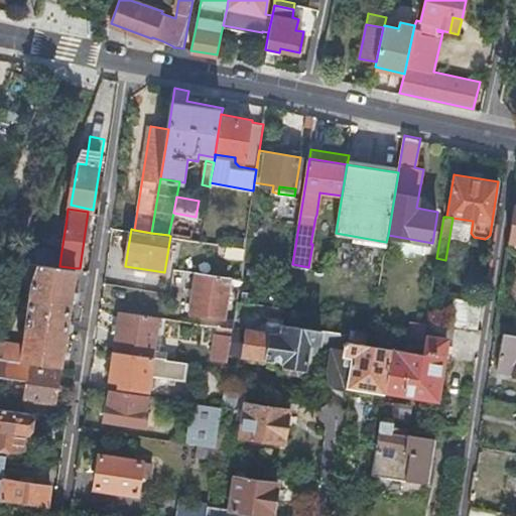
[(224,252),(244,256),(245,247),(230,244),(225,244),(224,252)]
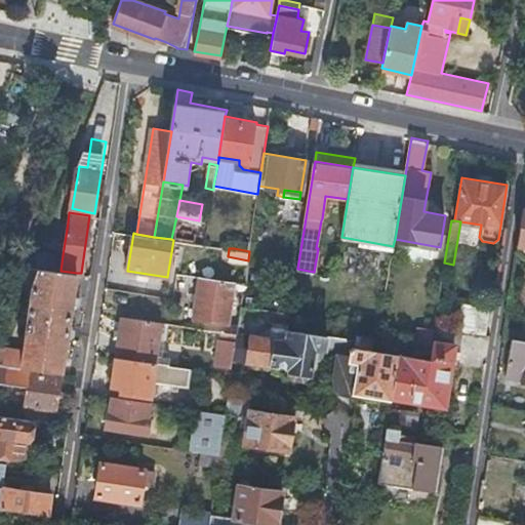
[(38,252),(36,267),(61,271),(63,255),(38,252)]
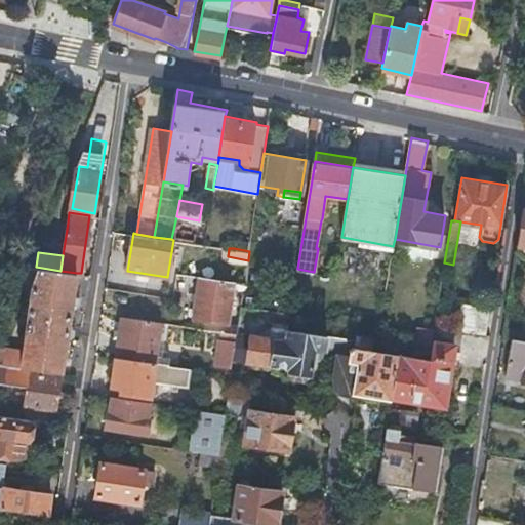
[(0,346),(0,364),(46,370),(64,372),(77,273),(61,271),(36,267),(31,267),(26,278),(35,279),(25,350),(0,346)]
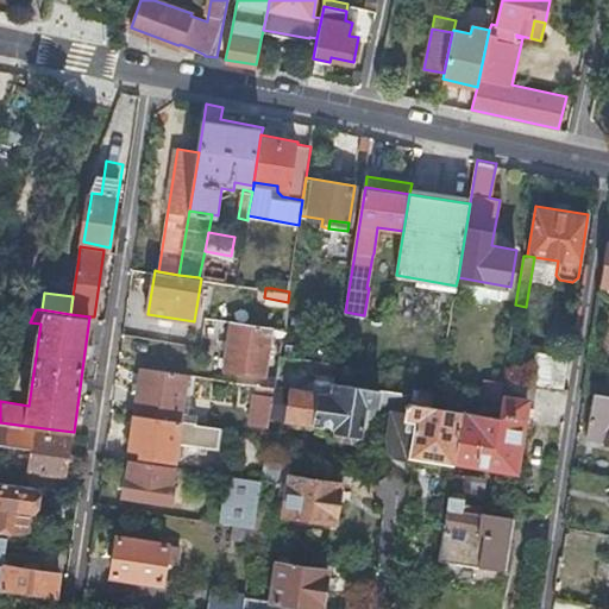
[(249,380),(258,382),(276,384),(280,353),(284,327),(233,319),(225,368),(250,371),(249,380)]
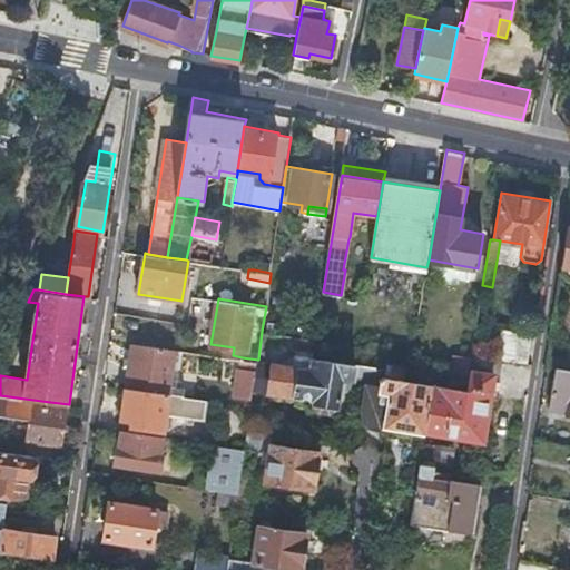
[(507,330),(501,357),(528,362),(532,333),(507,330)]
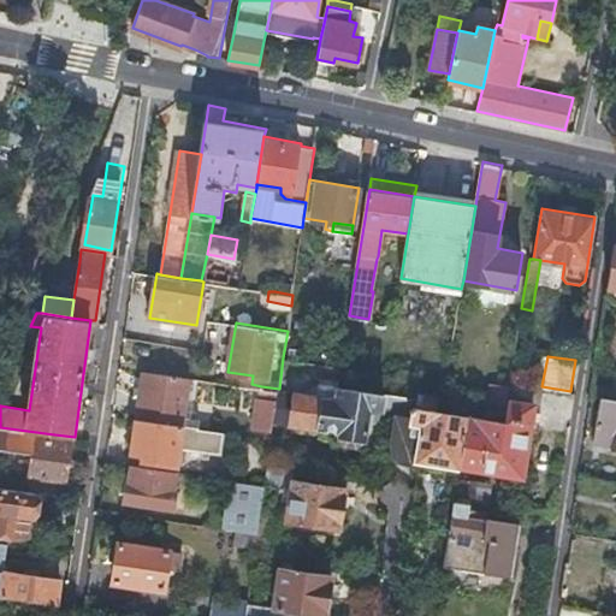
[(371,404),(380,407),(383,392),(338,386),(341,366),(320,363),(317,395),(278,390),(274,419),(341,430),(341,433),(365,437),(371,404)]
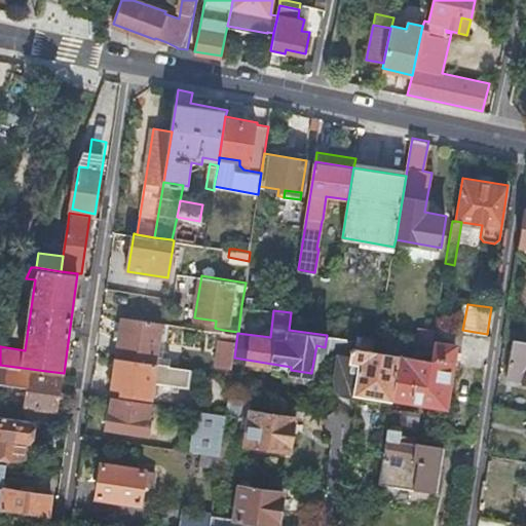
[(162,321),(123,315),(117,355),(172,364),(173,355),(158,353),(162,321)]
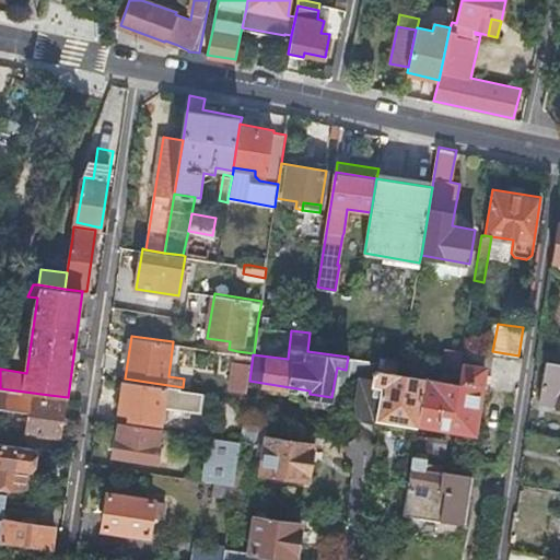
[(445,353),(462,356),(464,347),(465,339),(448,336),(445,353)]
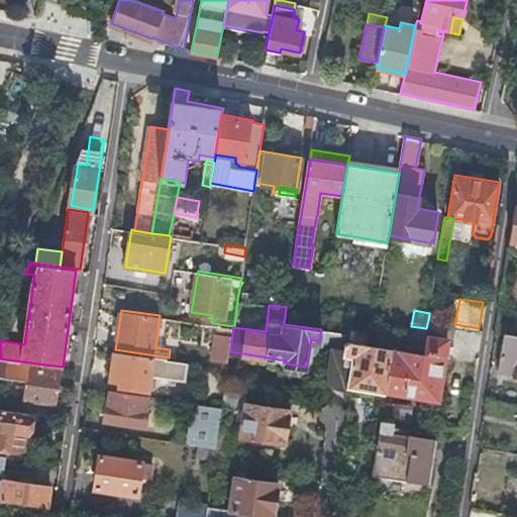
[(394,347),(387,391),(438,398),(447,339),(451,340),(454,324),(428,320),(426,328),(423,352),(408,350),(394,347)]
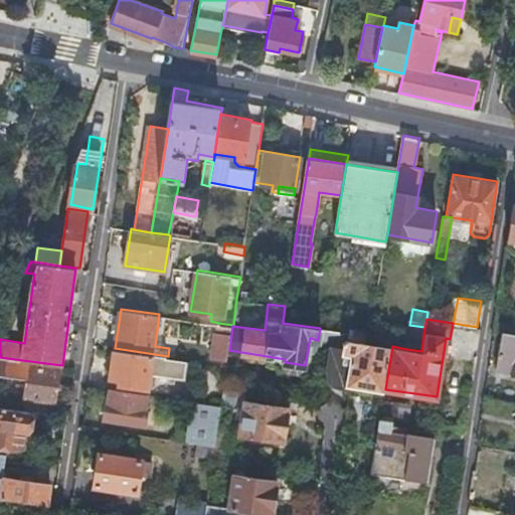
[(227,364),(229,350),(232,326),(233,325),(218,323),(217,329),(215,329),(211,355),(223,357),(222,363),(227,364)]
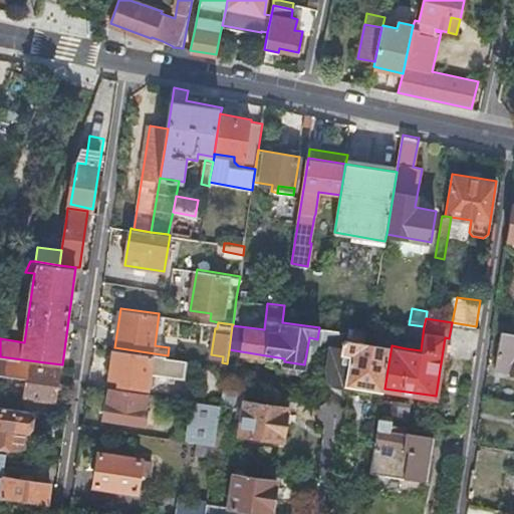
[(409,324),(406,348),(421,350),(424,326),(409,324)]
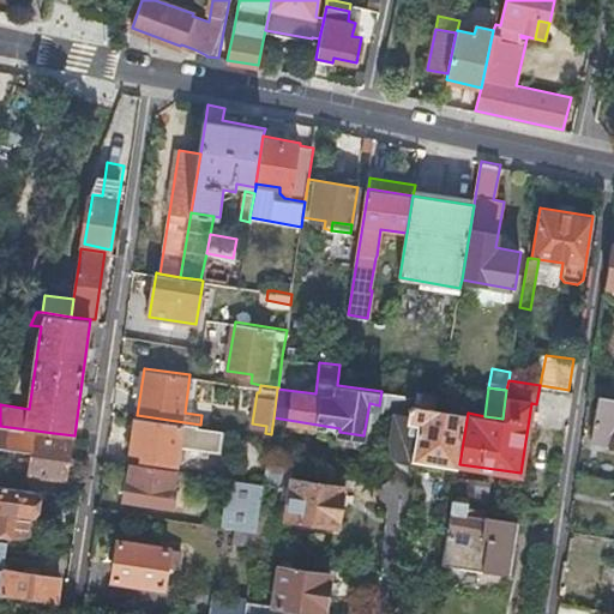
[(379,405),(395,408),(397,393),(381,391),(379,405)]
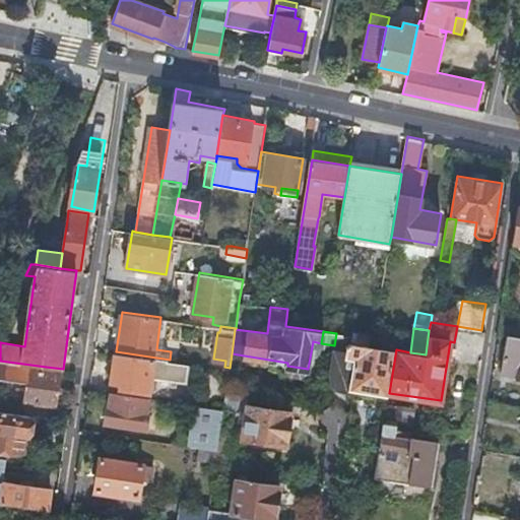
[(334,345),(331,361),(345,364),(345,355),(355,358),(350,388),(389,394),(389,393),(396,349),(373,346),(347,342),(348,335),(336,333),(334,345)]
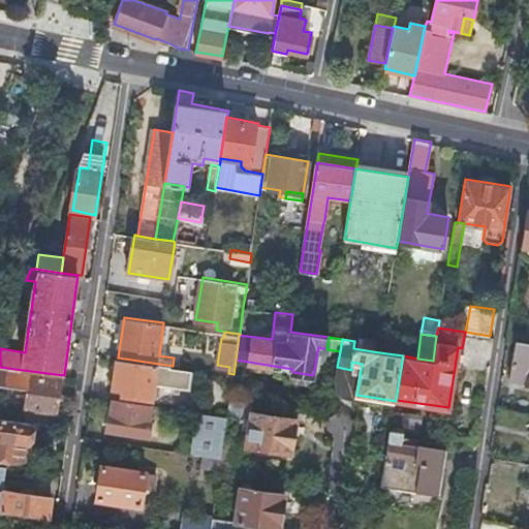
[(528,342),(525,341),(516,340),(509,378),(527,381),(526,386),(528,386),(528,342)]
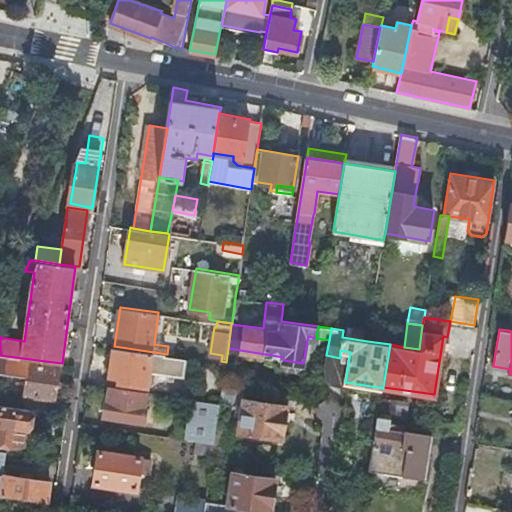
[(185,375),(189,357),(167,354),(114,346),(110,374),(127,377),(126,381),(148,384),(150,370),(185,375)]
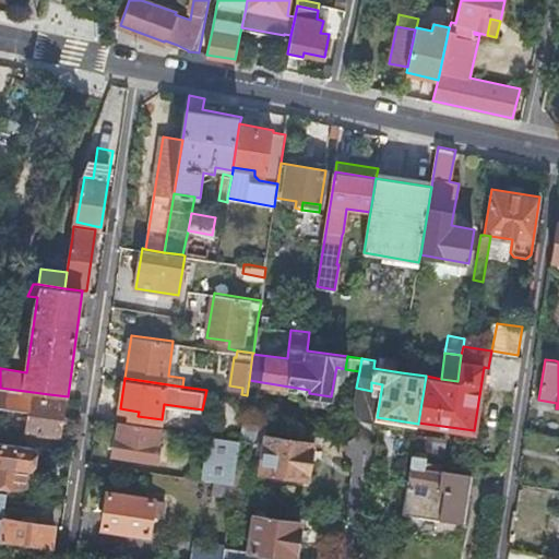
[(49,394),(0,388),(0,406),(28,409),(26,430),(60,435),(64,401),(49,399),(49,394)]
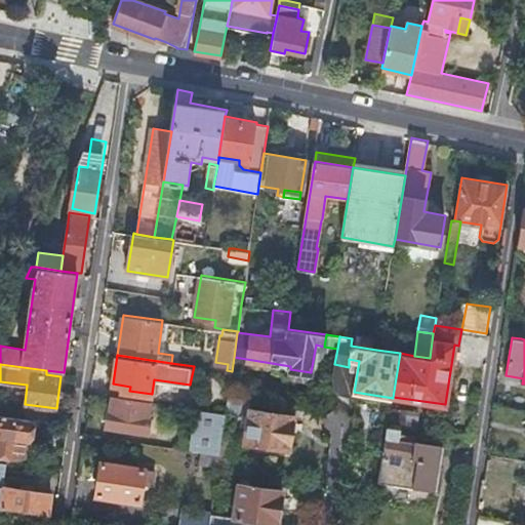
[(250,407),(252,397),(229,393),(227,406),(249,409),(244,441),(288,448),(293,414),(250,407)]
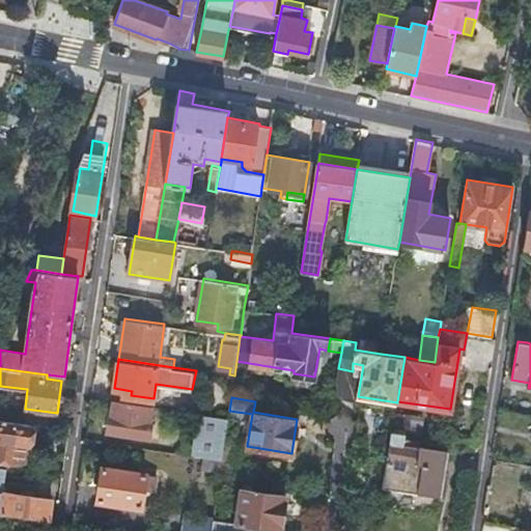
[(154,404),(113,398),(108,429),(149,436),(154,404)]
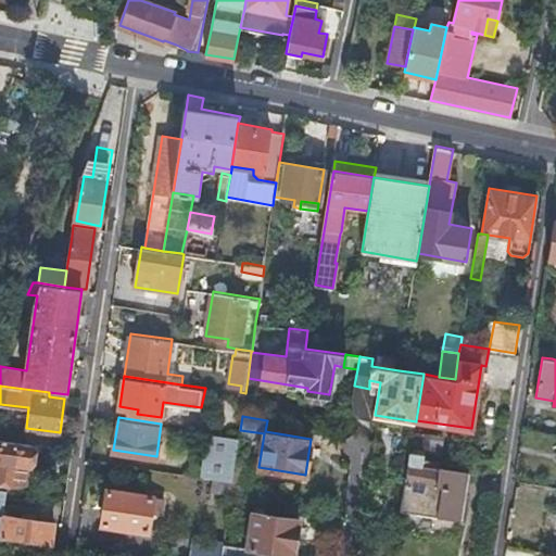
[(236,460),(239,433),(224,431),(209,429),(202,476),(232,480),(235,464),(236,460)]
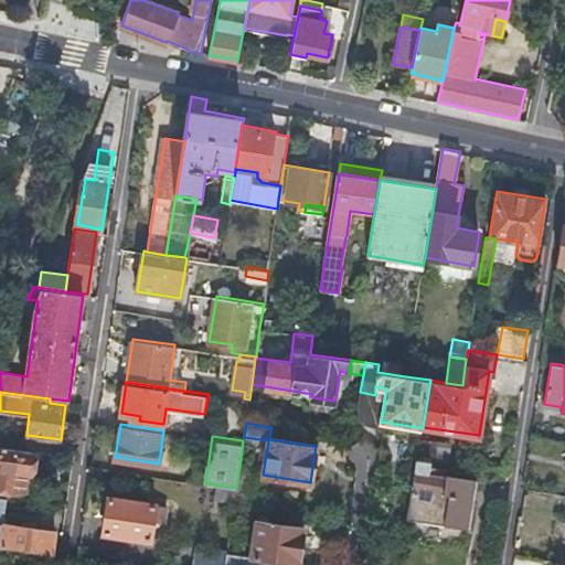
[(423,440),(420,454),(449,459),(451,446),(423,440)]
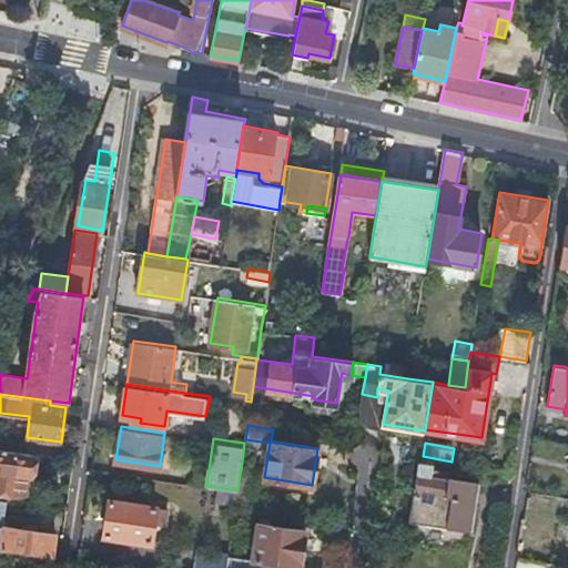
[(33,456),(33,454),(0,449),(0,488),(27,493),(29,477),(31,477),(31,475),(33,475),(37,473),(38,459),(37,456),(33,456)]
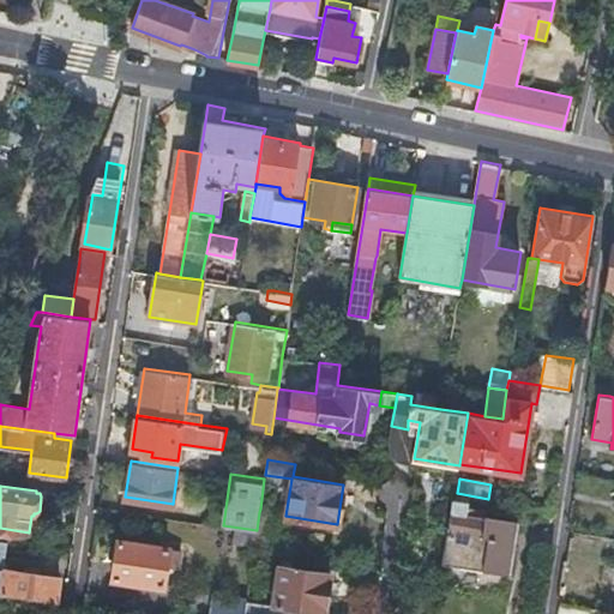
[(462,501),(453,500),(444,561),(534,575),(542,523),(485,513),(485,512),(461,507),(462,501)]
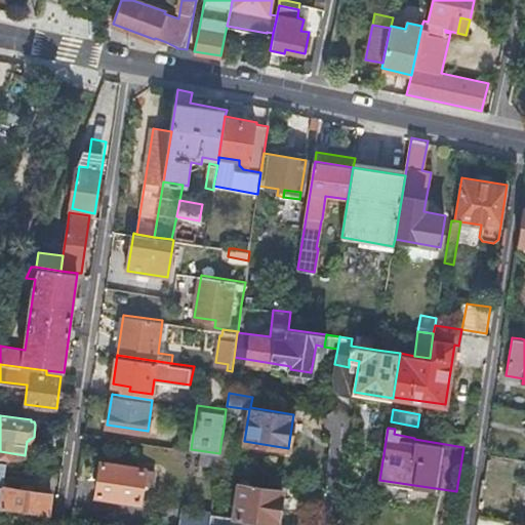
[(221,438),(219,453),(217,470),(228,472),(233,439),(221,438)]
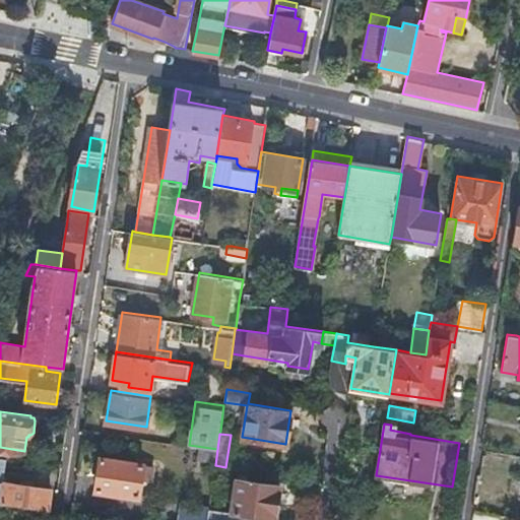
[(0,502),(31,507),(48,510),(51,488),(4,480),(5,475),(4,474),(6,456),(3,456),(0,455),(0,502)]
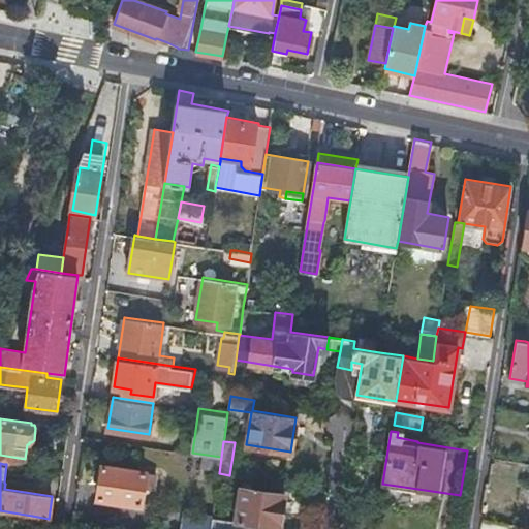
[(97,499),(142,505),(146,472),(102,465),(97,499)]
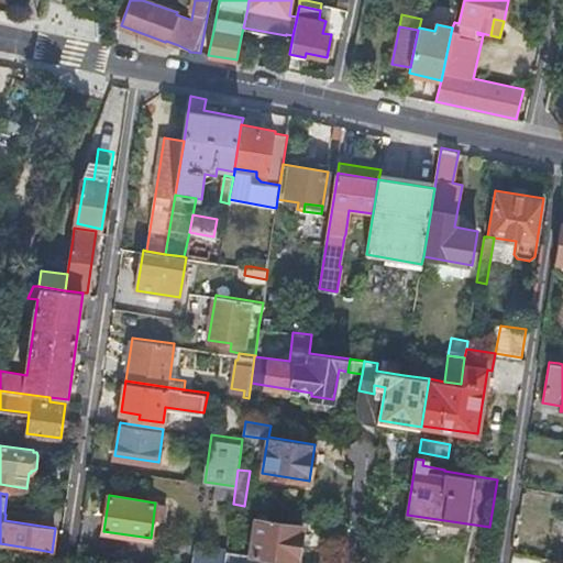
[(250,559),(225,555),(223,562),(296,562),(302,526),(255,519),(250,559)]
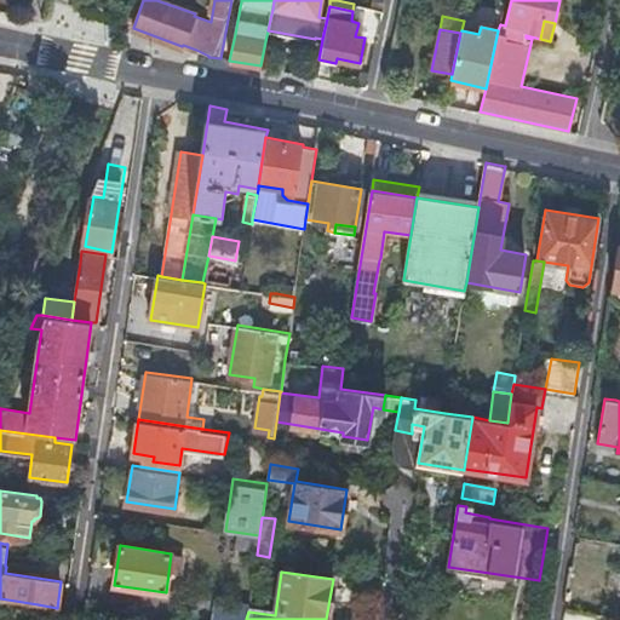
[(246,619),(248,612),(248,607),(222,603),(219,619),(246,619)]
